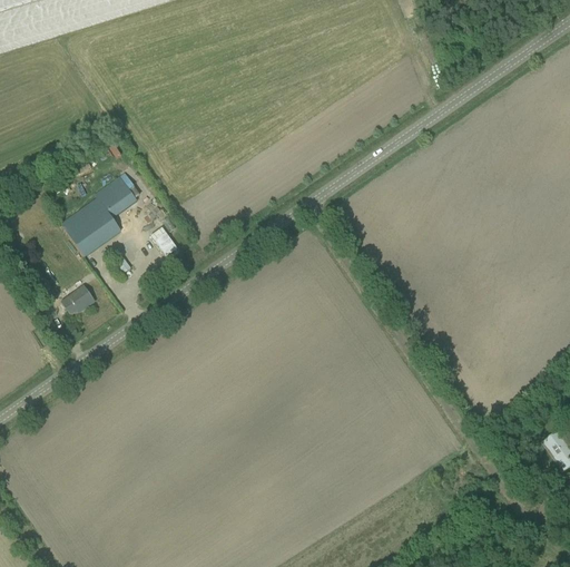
[(97,196),(60,222),(84,255),(120,230),(111,217),(137,198),(120,174),(95,192),(97,196)]
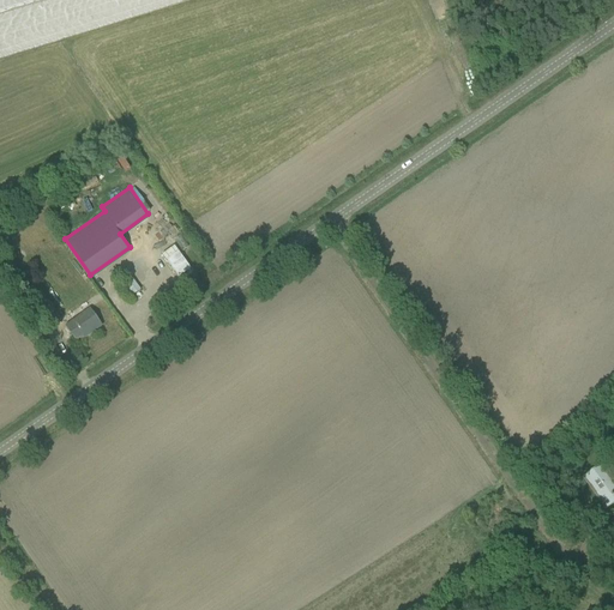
[(162,253),(179,276),(191,266),(174,243),(162,253)]
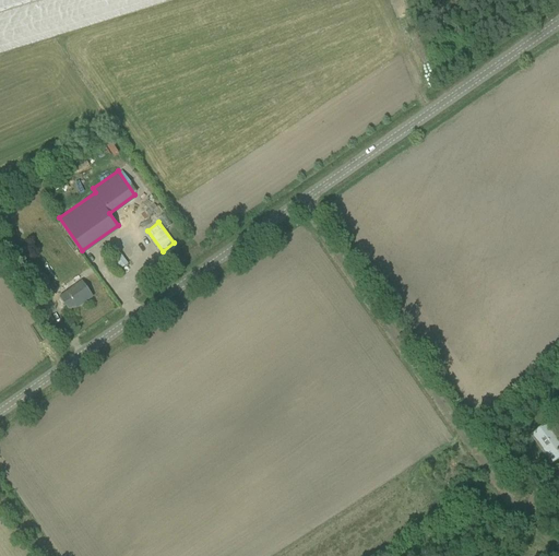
[(111,267),(119,261),(113,251),(105,256),(111,267)]
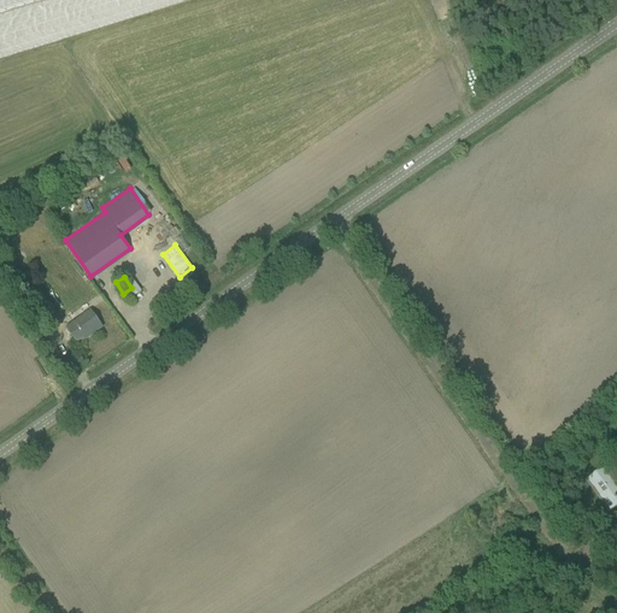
[(66,325),(69,329),(75,339),(84,331),(87,335),(101,324),(89,308),(66,325)]
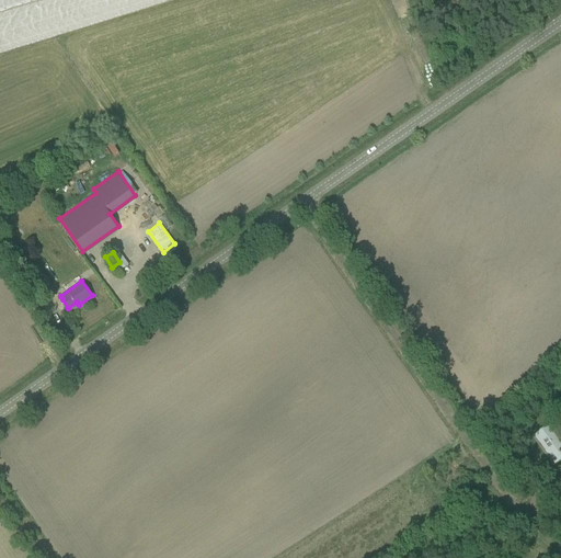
[(552,465),(560,458),(560,437),(549,421),(531,434),(552,465)]
